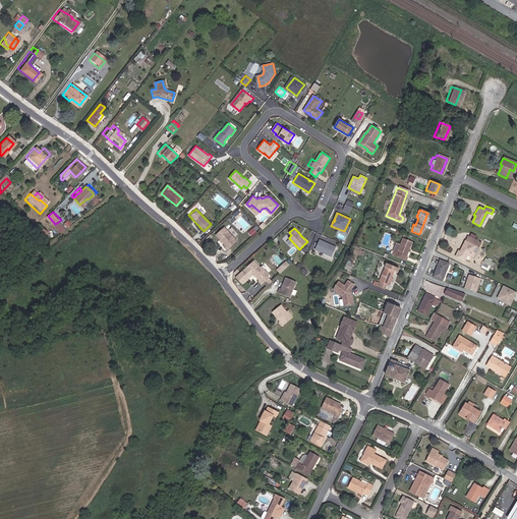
[(226,249),(234,241),(223,229),(216,236),(225,245),(224,246),(226,249)]
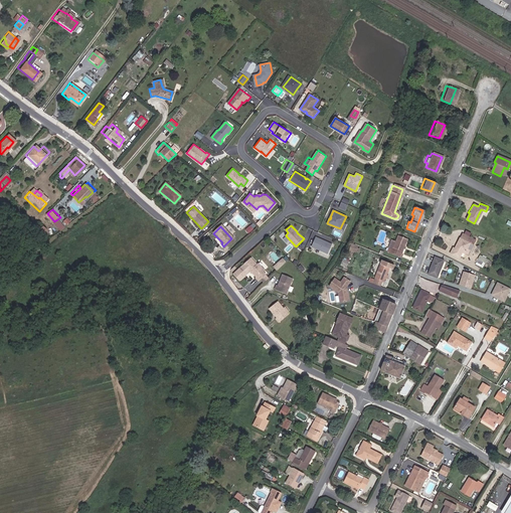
[(469,250),(474,238),(460,232),(455,242),(456,242),(454,248),(453,248),(450,254),(456,257),(458,250),(465,253),(466,249),(469,250)]
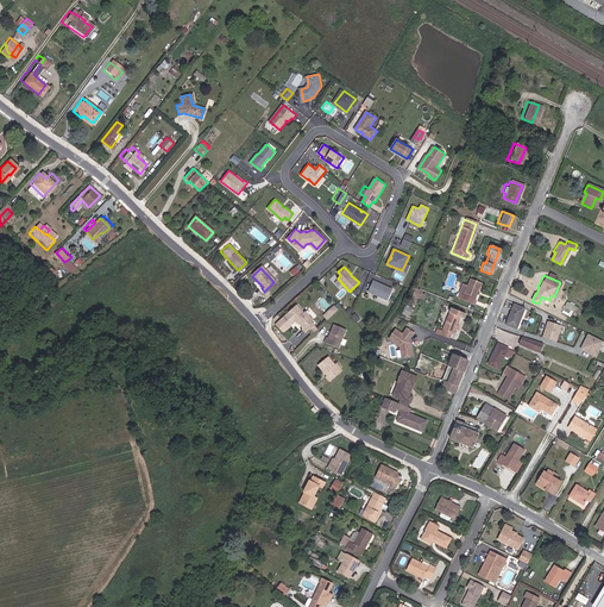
[(454,299),(471,305),(479,282),(469,279),(463,295),(455,293),(454,299)]
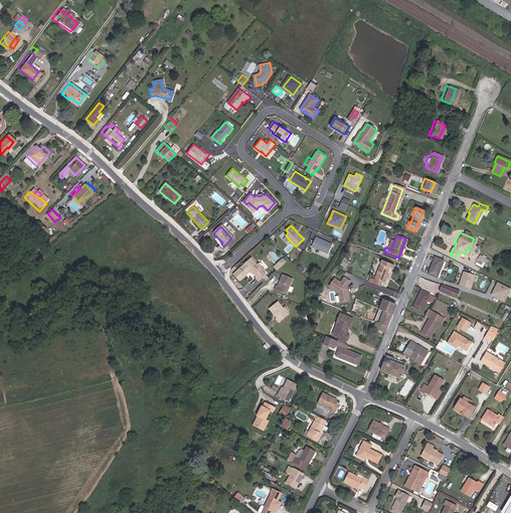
[(328,253),(332,244),(316,236),(312,246),(328,253)]
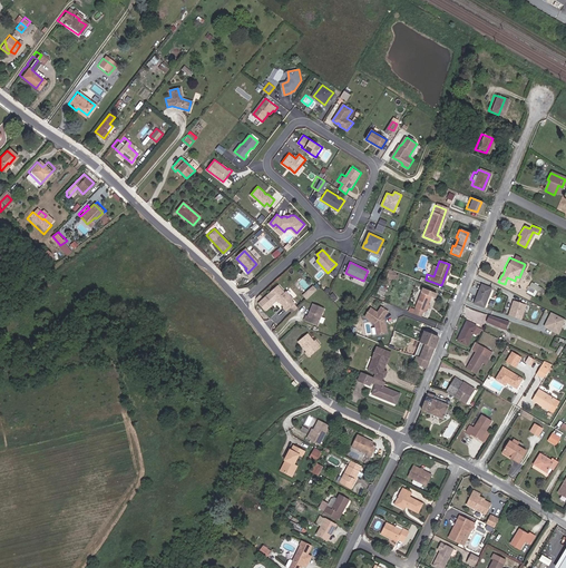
[(524,290),(533,293),(536,283),(527,280),(524,290)]
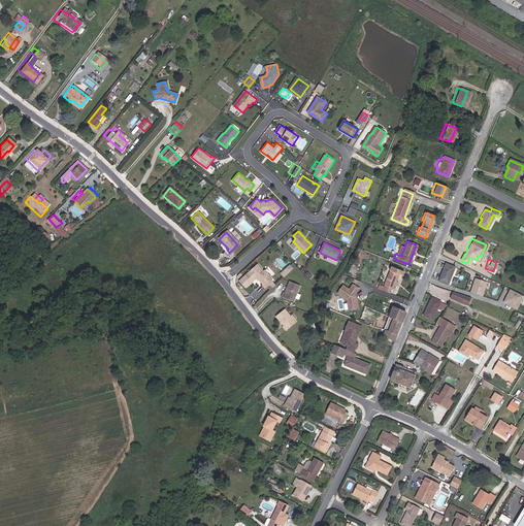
[(287,262),(275,269),(279,273),(290,266),(287,262)]
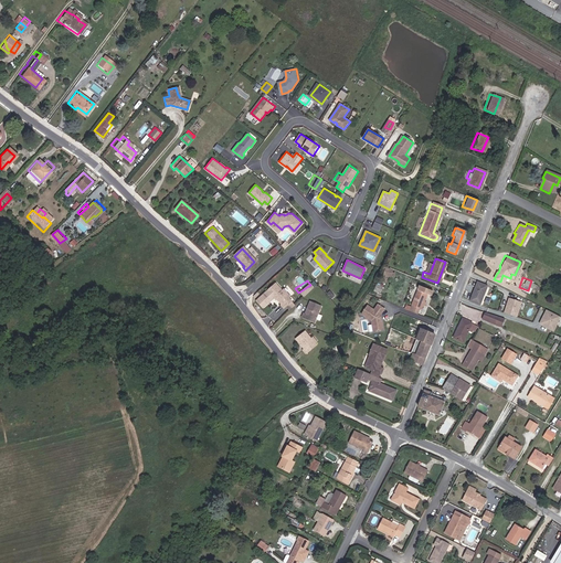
[(293,298),(277,282),(258,299),(265,306),(271,300),(268,297),(273,294),(275,297),(277,296),(285,305),(287,303),(293,298)]
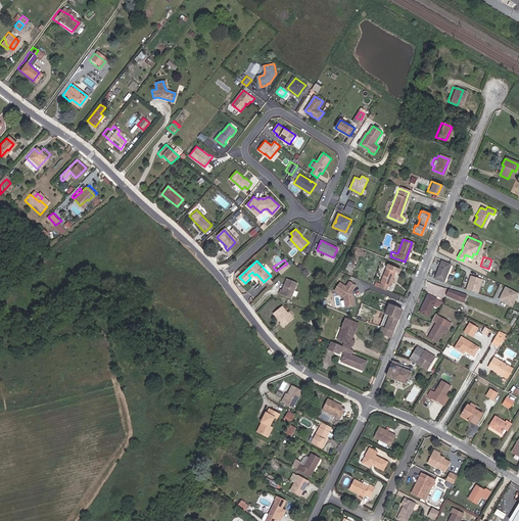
[(433,277),(442,281),(449,264),(439,261),(433,277)]
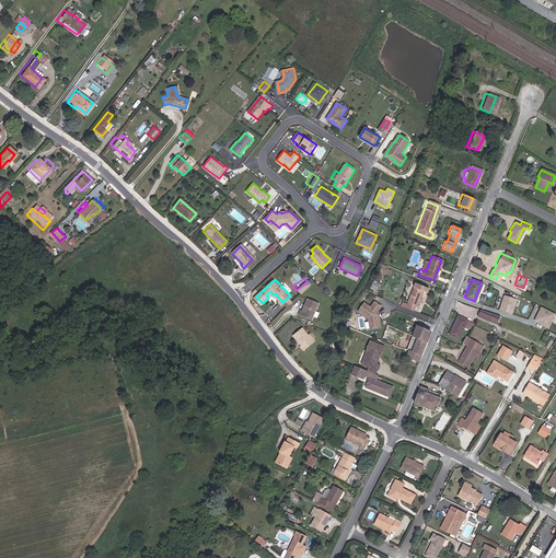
[(474,301),(476,302),(483,283),(481,282),(474,301)]
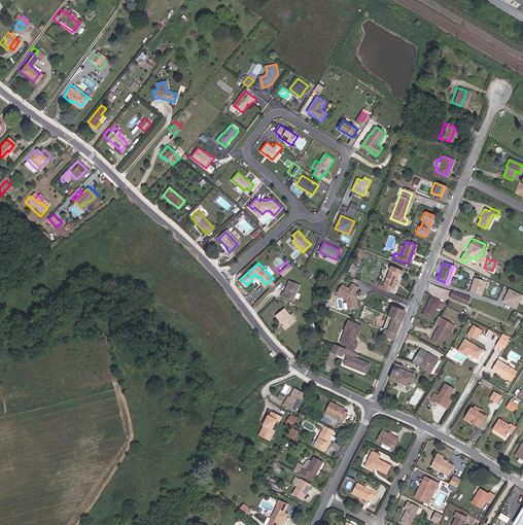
[(382,285),(383,285),(382,289),(386,291),(388,287),(390,288),(391,284),(392,281),(395,273),(398,275),(401,271),(389,267),(382,285)]
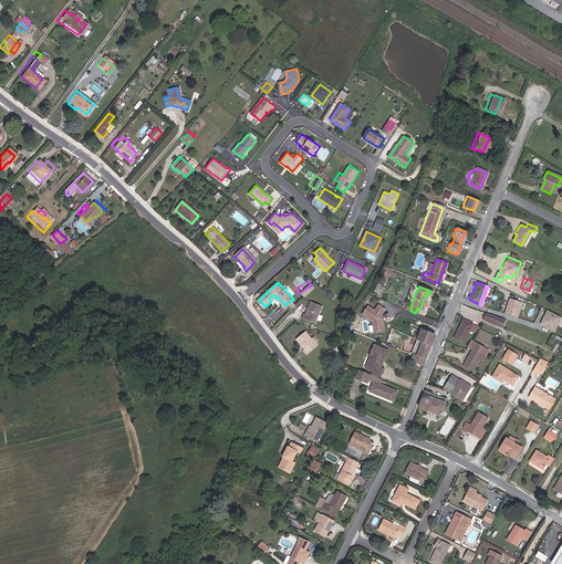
[(516,316),(521,302),(509,298),(505,313),(516,316)]
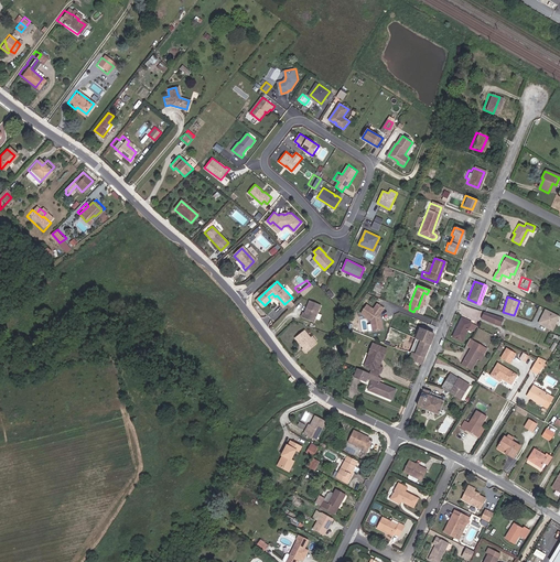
[(290,306),(295,301),(292,298),(287,302),(290,306)]
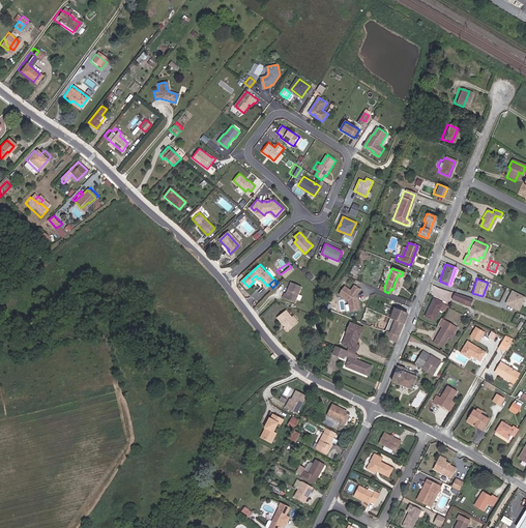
[(286,298),(298,302),(304,287),(293,283),(289,293),(288,292),(286,298)]
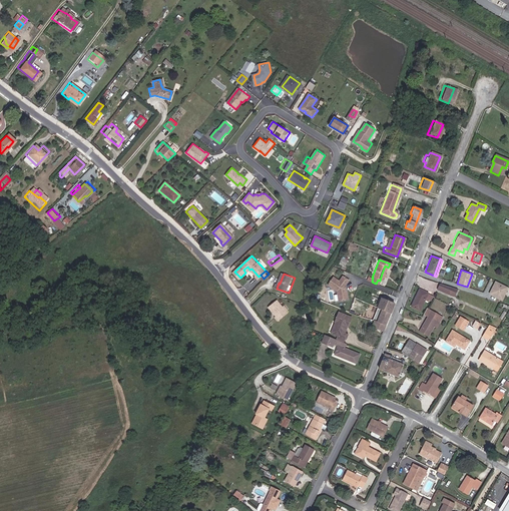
[(333,276),(327,284),(336,290),(337,301),(348,299),(346,291),(345,289),(344,287),(346,285),(349,281),(343,276),(339,281),(333,276)]
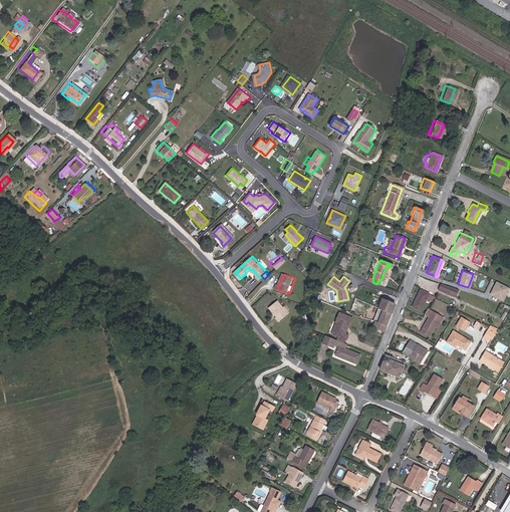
[(502,299),(508,287),(496,281),(490,293),(502,299)]
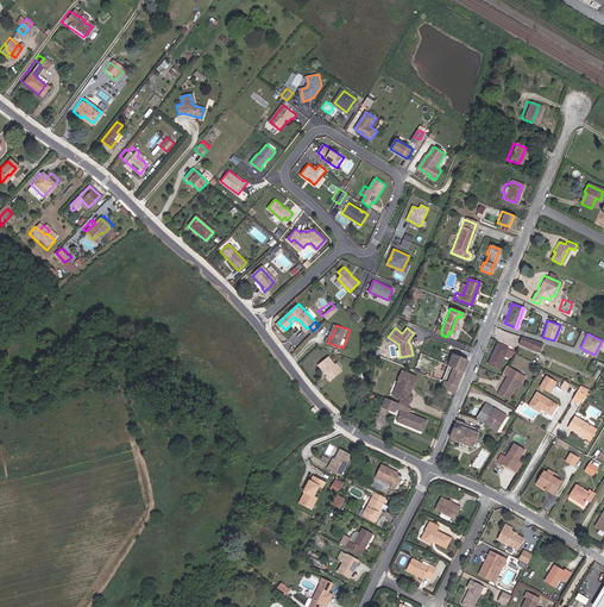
[(528,349),(538,352),(541,343),(521,336),(518,343),(528,346),(528,349)]
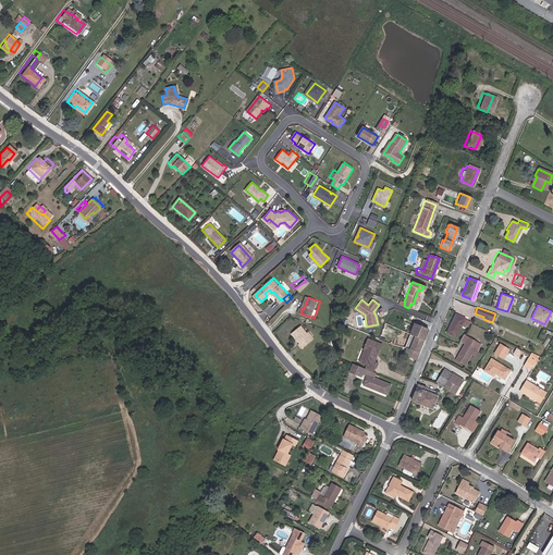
[(445,333),(454,337),(461,324),(464,325),(466,320),(454,313),(445,333)]
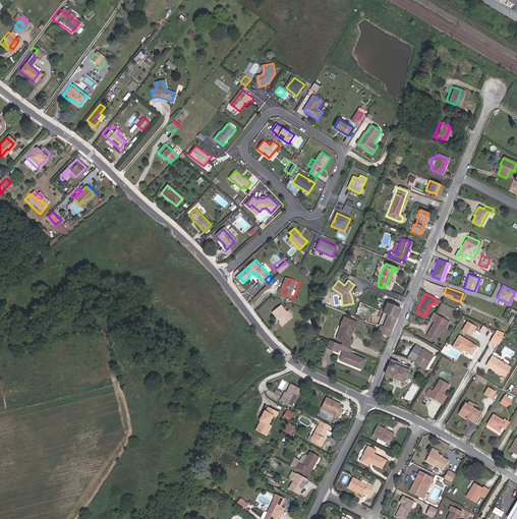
[(283,324),(292,315),(281,303),(274,309),(282,319),(280,320),(283,324)]
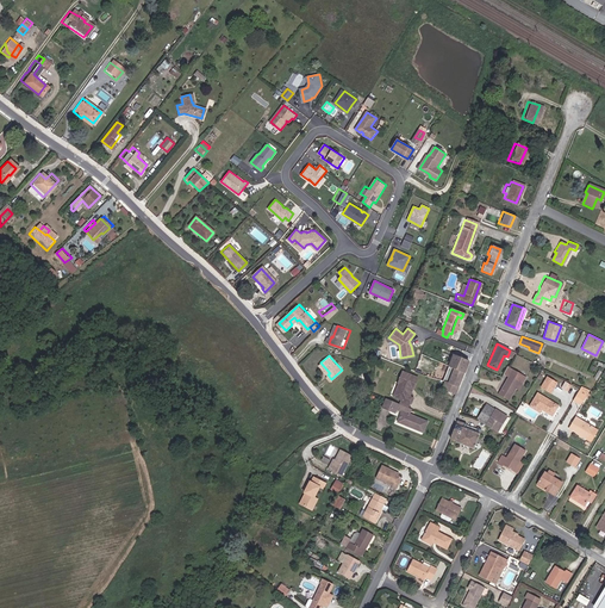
[(444,389),(456,395),(468,363),(461,359),(457,358),(455,357),(450,368),(451,368),(450,372),(447,382),(444,389)]
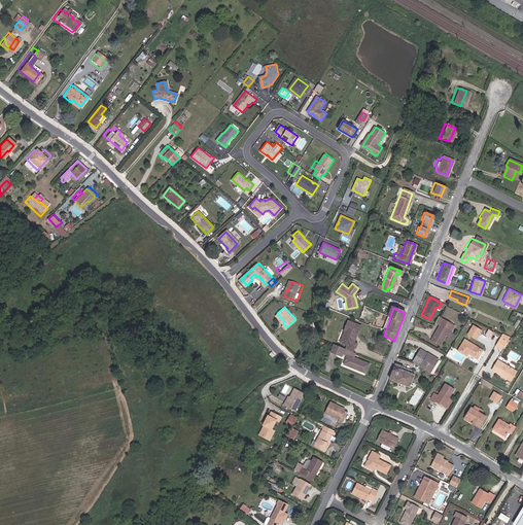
[(438,347),(446,336),(452,325),(441,318),(438,325),(439,326),(430,338),(429,341),(438,347)]
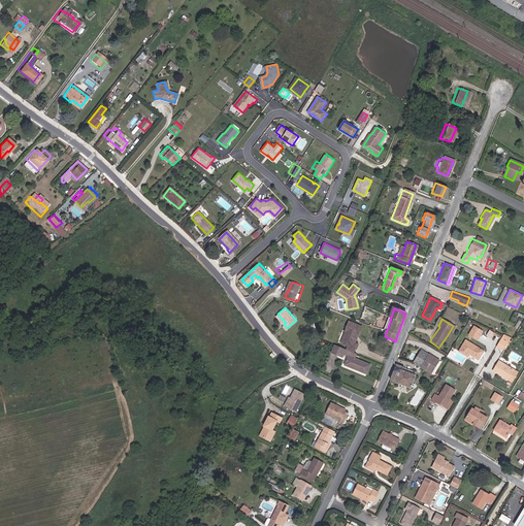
[(356,335),(357,336),(361,326),(348,321),(342,335),(344,337),(341,343),(346,344),(354,348),(356,349),(357,344),(354,342),(355,338),(354,338),(356,335)]
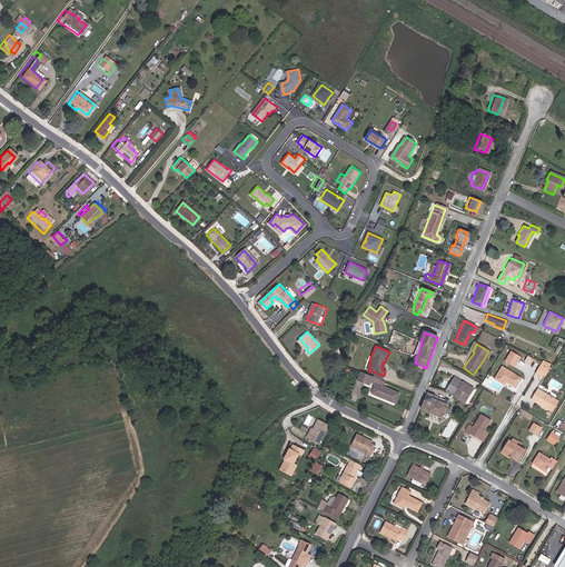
[(482,362),(484,365),(492,354),(488,351),(482,362)]
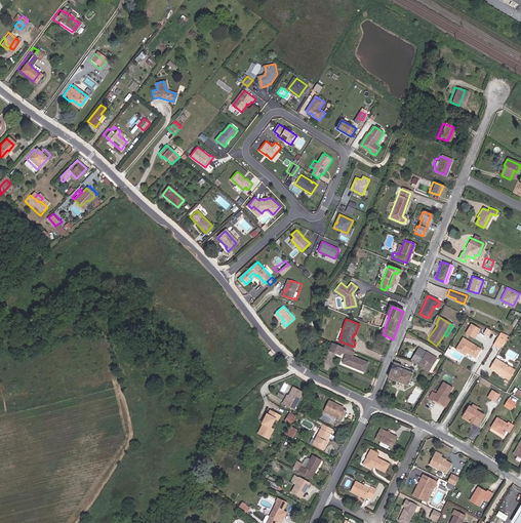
[(465,334),(474,339),(479,329),(471,324),(465,334)]
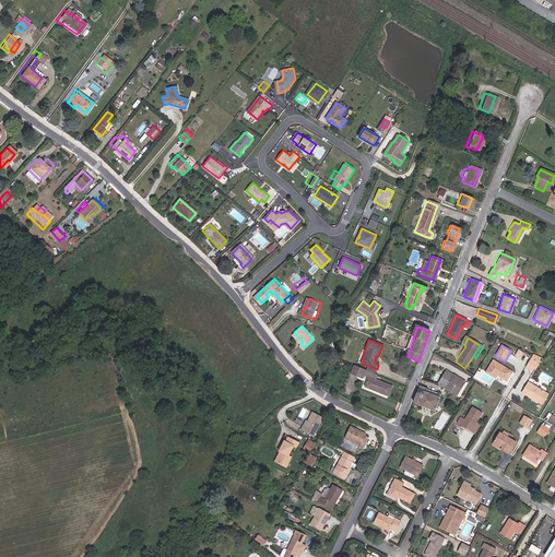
[(530,358),(524,366),(532,369),(534,365),(536,362),(530,358)]
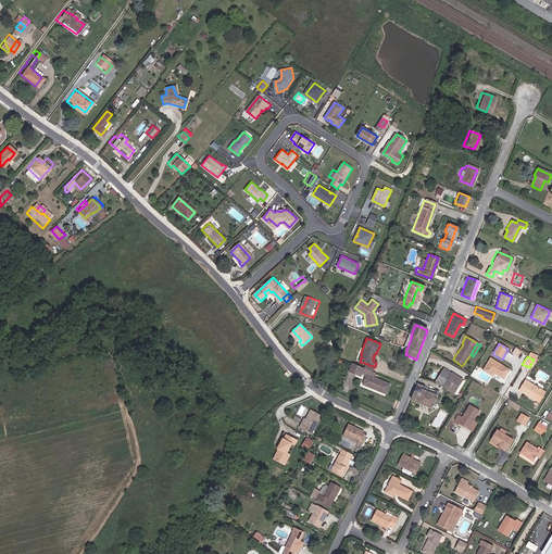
[(501,381),(507,372),(490,360),(483,372),(488,376),(489,374),(501,381)]
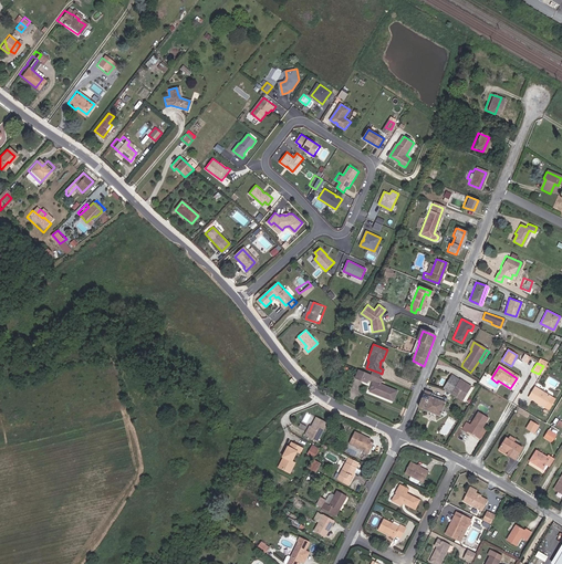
[(448,394),(459,372),(453,367),(440,387),(448,394)]
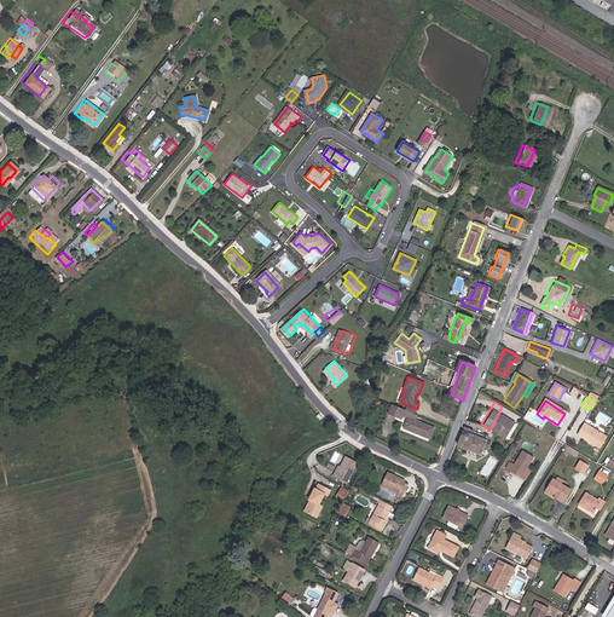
[(429,439),(434,428),(412,419),(415,414),(413,413),(404,409),(393,404),(389,413),(397,416),(398,413),(401,414),(407,417),(404,428),(429,439)]
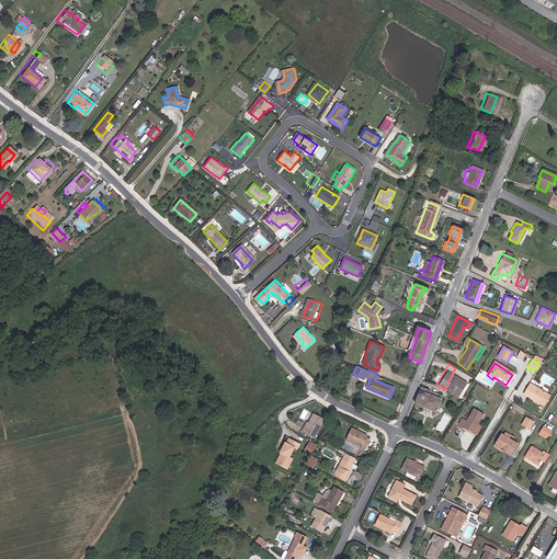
[(456,388),(456,386),(459,379),(457,378),(461,373),(455,368),(444,390),(453,394),(456,388)]
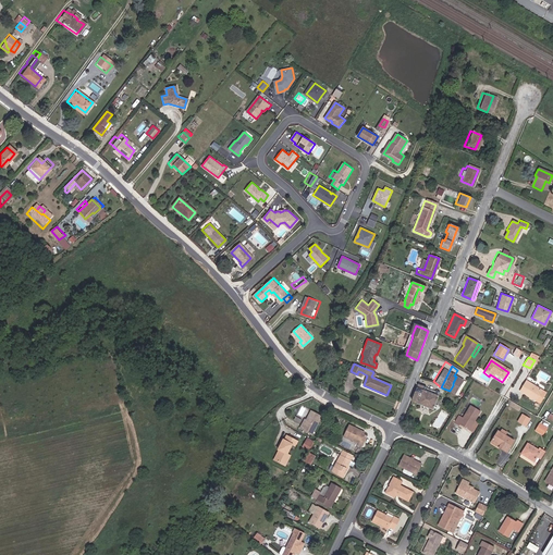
[(545,392),(525,380),(518,390),(539,402),(545,392)]
